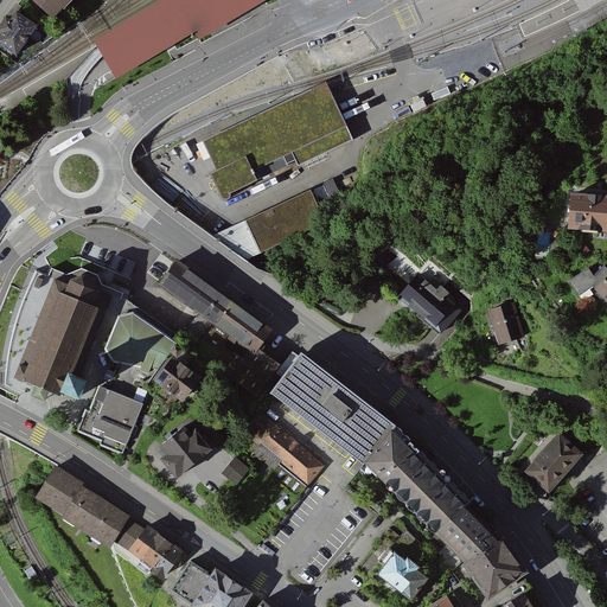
[(36,0),(52,16),(65,0),(36,0)]
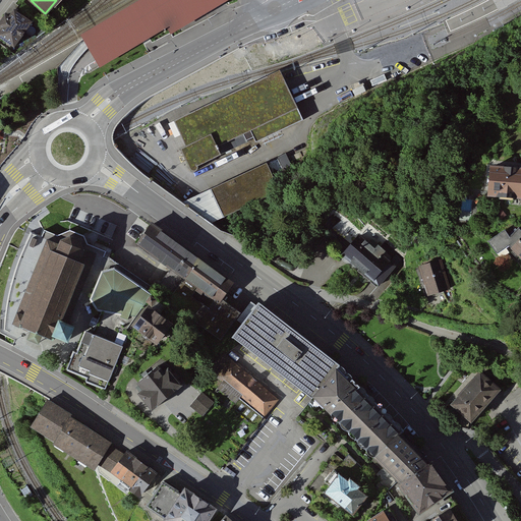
[(494,0),(500,9),(516,0),(494,0)]
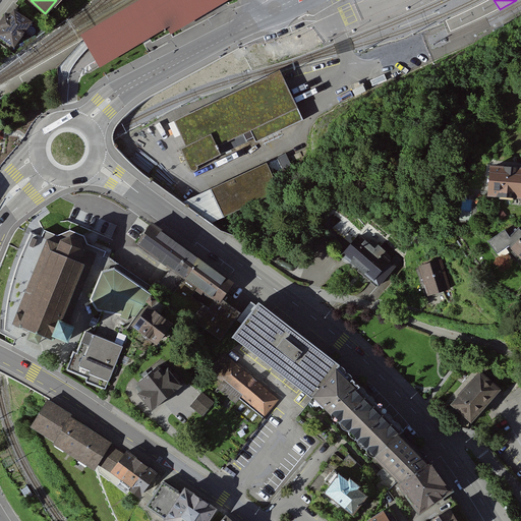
[(31,20),(14,9),(9,17),(5,14),(0,20),(0,25),(2,27),(0,30),(0,36),(14,45),(31,20)]
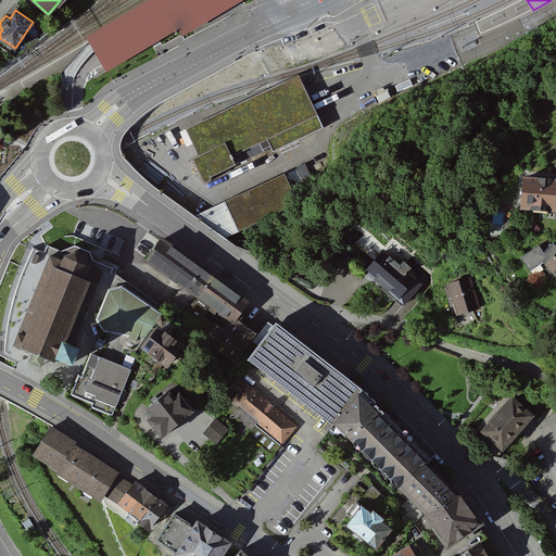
[(262,150),(270,146),(273,151),(323,127),(304,86),(300,76),(184,128),(196,154),(191,156),(201,179),(234,165),(229,154),(258,141),(262,150)]
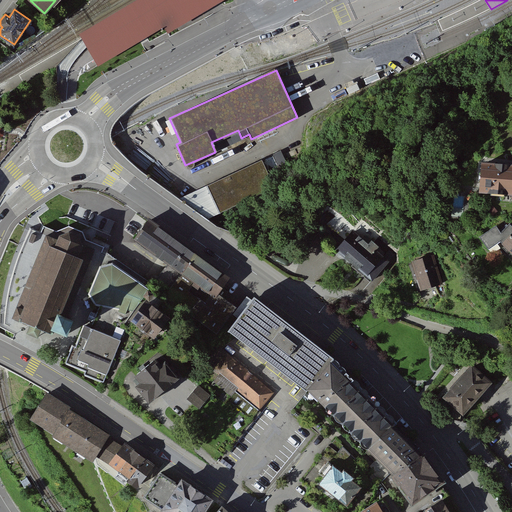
[(281,153),(273,156),(281,173),(288,169),(281,153)]
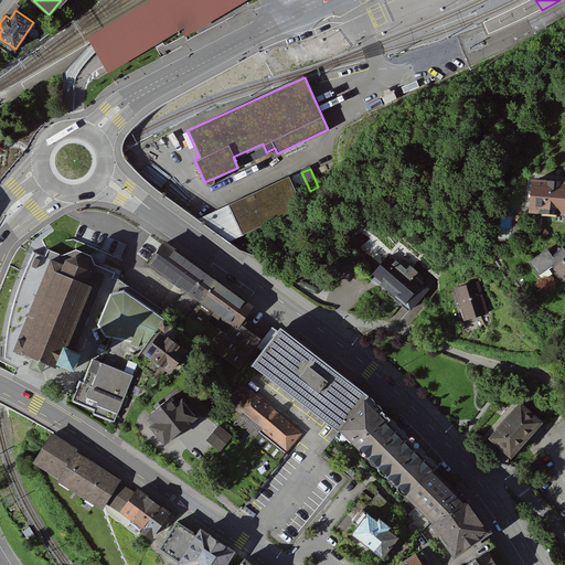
[(301,172),(290,178),(301,202),(312,196),(310,191),(301,172)]
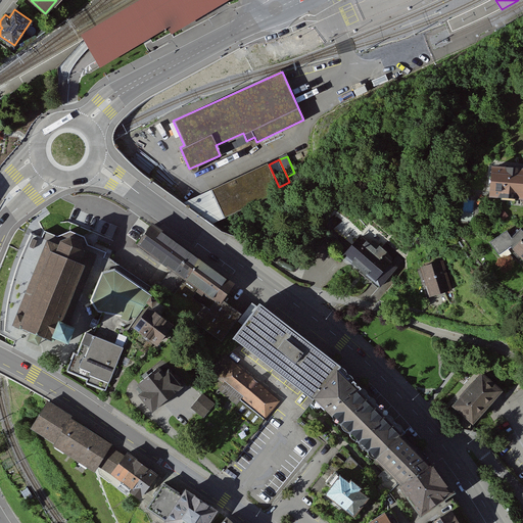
[(268,163),(211,190),(225,219),(281,192),(279,187),(269,164),(268,163)]
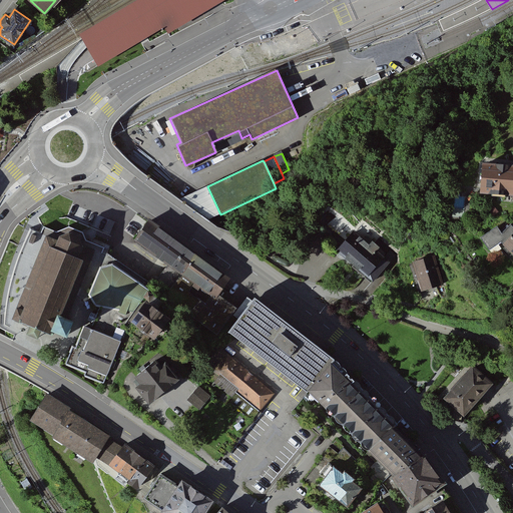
[(512,194),(512,167),(484,165),(482,192),(493,192),(492,195),(505,197),(506,194),(512,194)]
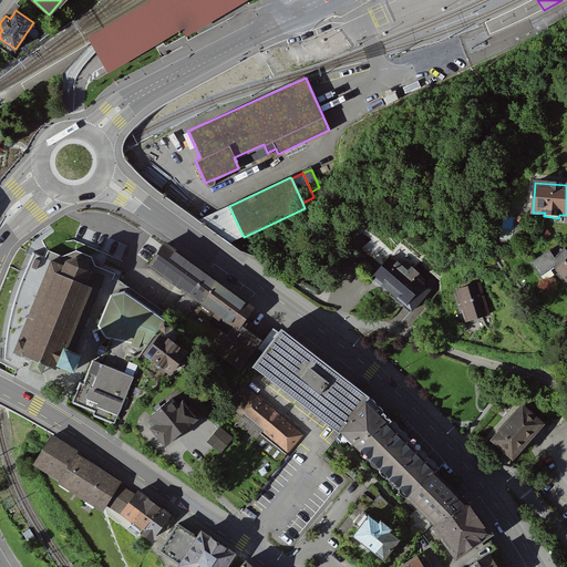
[(175,310),(188,319),(216,281),(165,245),(151,265),(169,278),(171,277),(175,280),(173,284),(179,288),(182,285),(187,289),(186,291),(187,292),(175,310)]
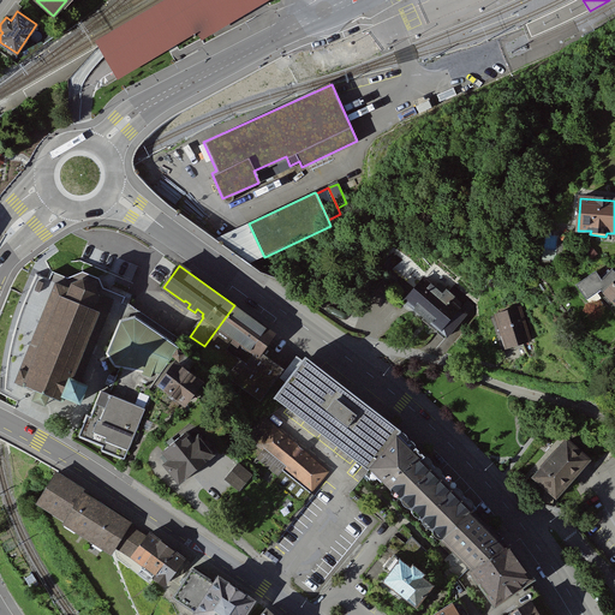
[(614,272),(613,269),(607,275),(604,273),(601,278),(596,272),(577,285),(586,300),(601,290),(614,304),(614,272)]
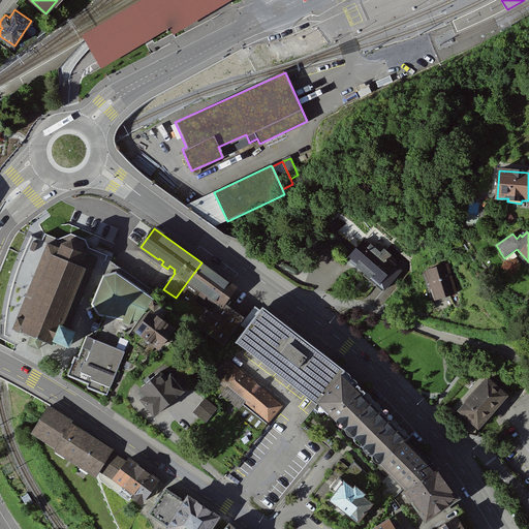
[(367,237),(349,257),(389,289),(406,269),(367,237)]
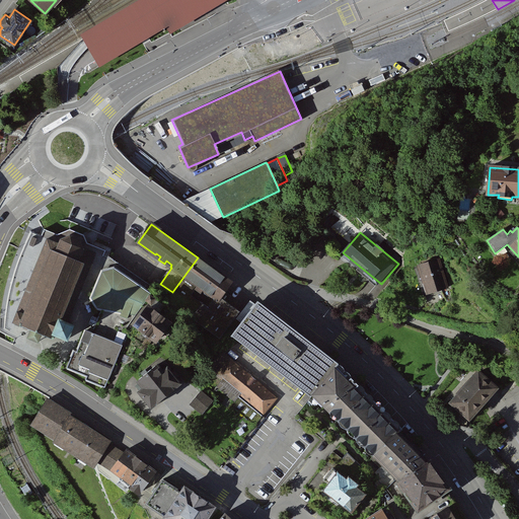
[(59,244),(47,239),(32,276),(13,323),(30,329),(36,332),(42,335),(53,339),(55,335),(67,340),(73,325),(67,322),(95,253),(83,248),(79,240),(70,236),(61,239),(59,244)]
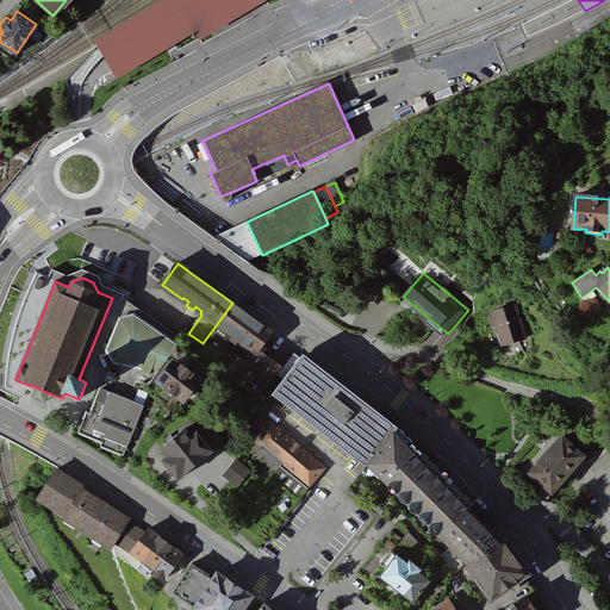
[(179,336),(128,302),(107,350),(113,363),(119,363),(160,371),(175,347),(179,336)]
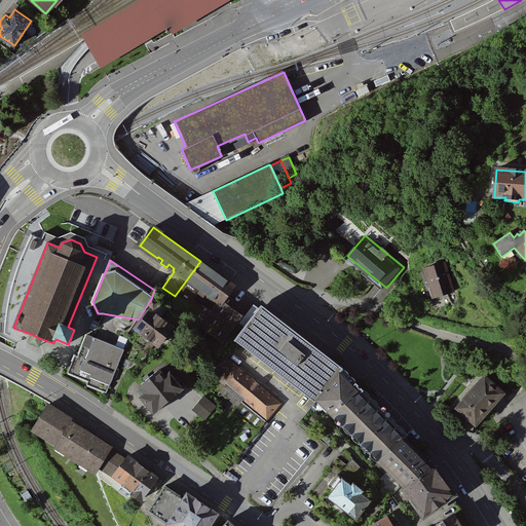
[(200,261),(175,296),(174,297),(187,307),(184,311),(195,321),(194,323),(223,344),(243,315),(230,306),(234,300),(228,296),(235,287),(200,261)]
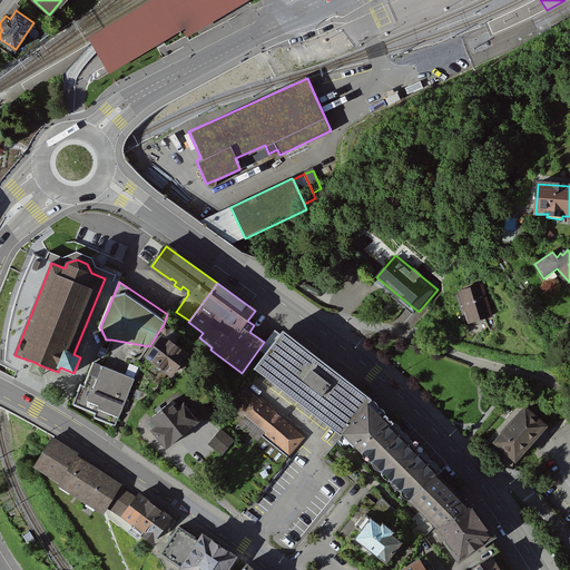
[(487,285),(463,292),(473,324),(497,316),(487,285)]
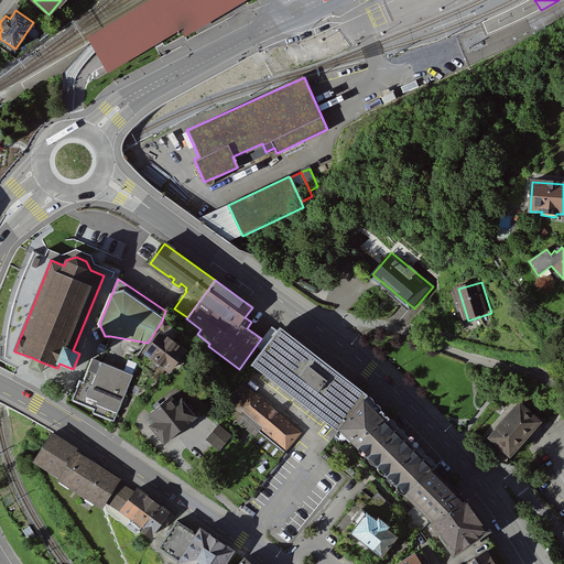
[(163,322),(159,326),(164,331),(169,325),(163,322)]
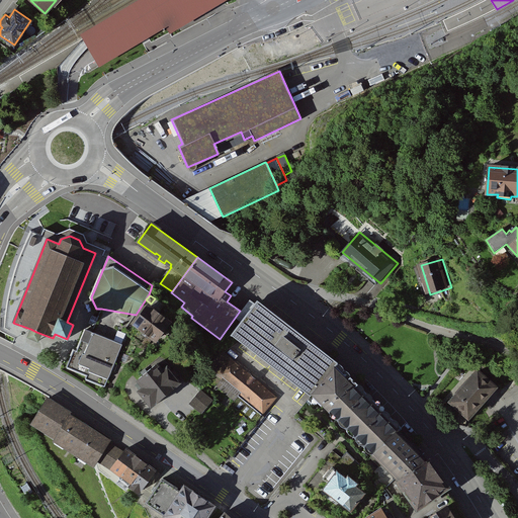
[(337,363),(257,300),(231,336),(240,343),(311,397),(312,395),(337,363)]
